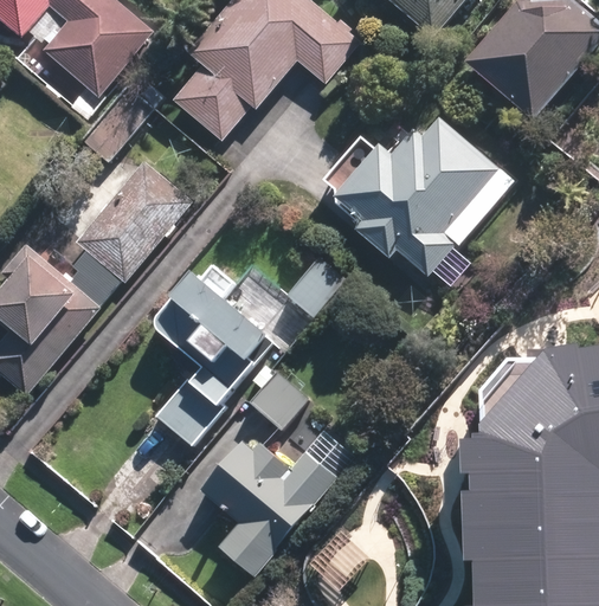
[(98,97),(155,31),(118,0),(0,0),(0,19),(23,38),(45,12),(55,20),(40,37),(49,44),(44,50),(98,97)]
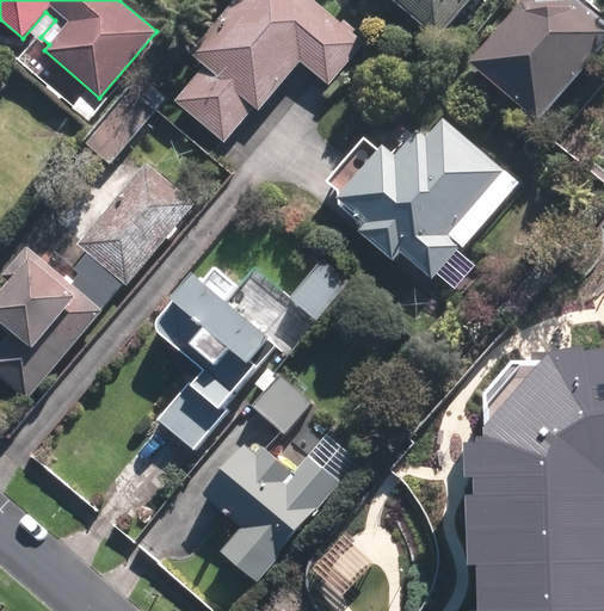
[(328,86),(365,42),(314,0),(233,0),(190,53),(203,65),(173,99),(223,142),(253,106),(259,112),(301,62),(328,86)]
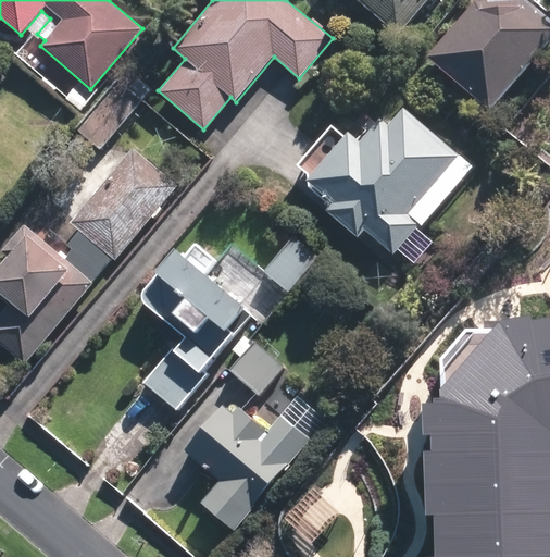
[(359,0),(396,34),(426,0),(359,0)]
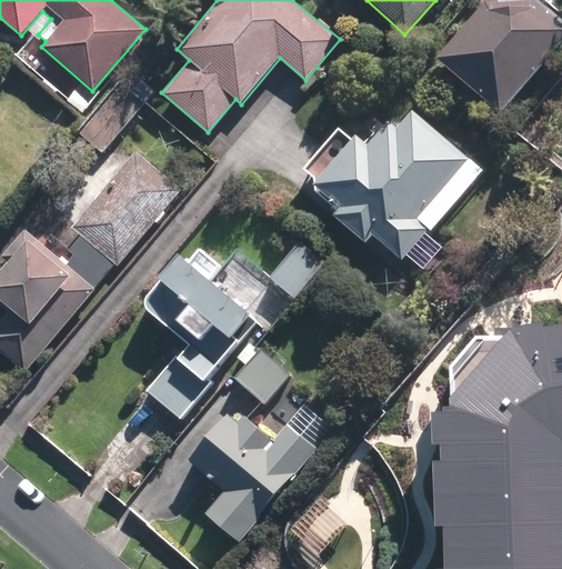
[(485,0),(437,57),(501,112),(561,42),(561,16),(543,0),(485,0)]
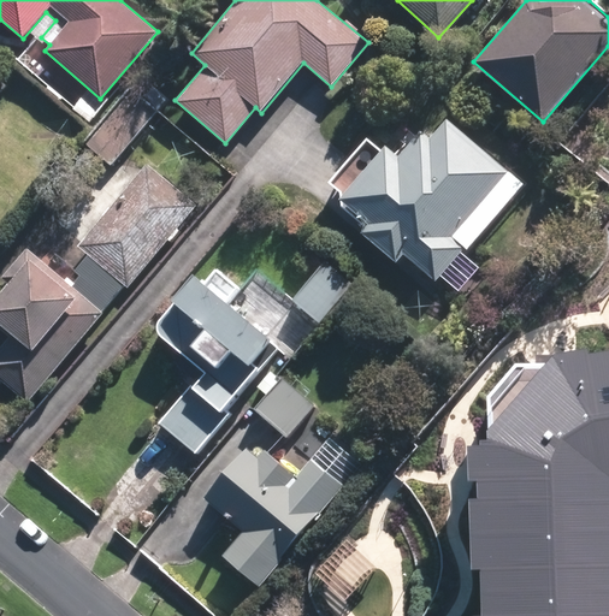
[(134,88),(87,146),(111,165),(167,98),(151,84),(142,95),(134,88)]
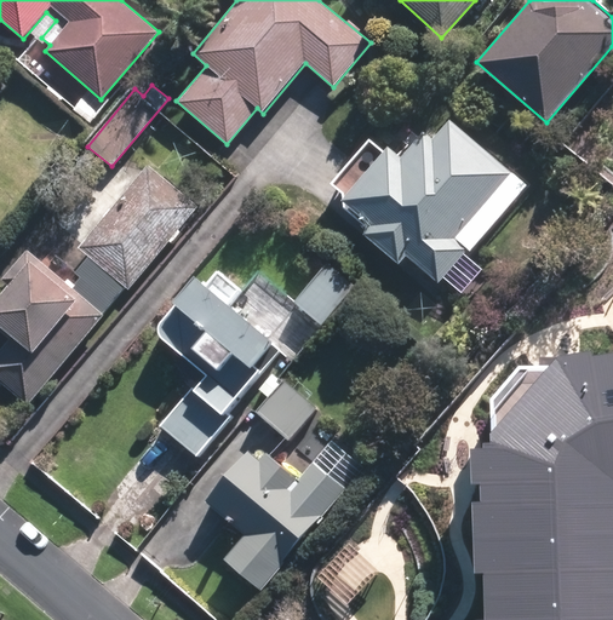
[(470,251),(526,185),(448,121),(435,137),(427,128),(404,155),(390,144),(344,199),(373,224),(365,234),(400,264),(407,257),(437,282),(467,248),(470,251)]
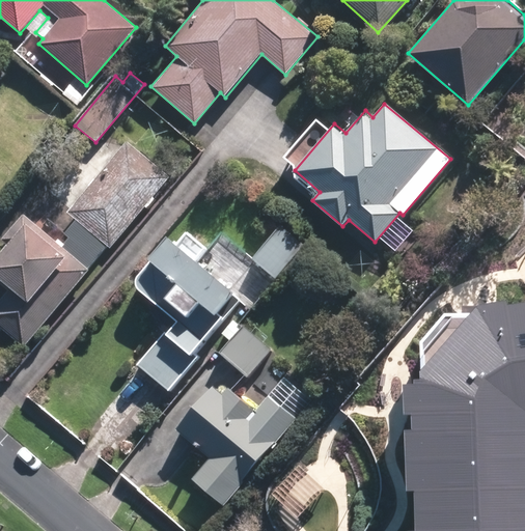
[(0,325),(25,346),(167,175),(125,140),(64,212),(74,219),(58,238),(25,211),(2,238),(9,243),(0,253),(0,280),(9,288),(0,300),(0,325)]
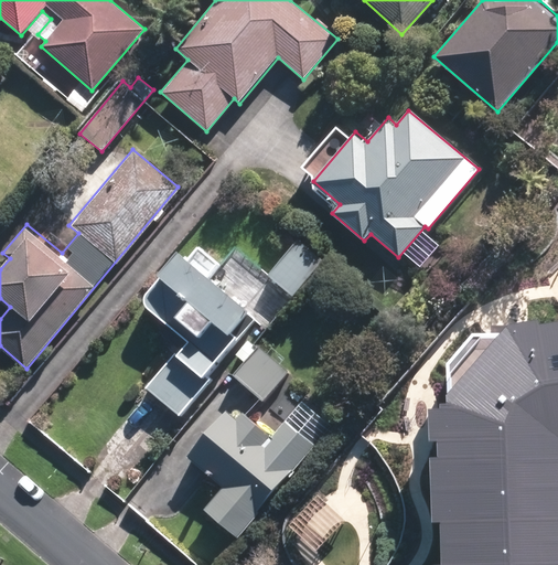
[(297,238),(264,278),(290,299),(323,260),(297,238)]
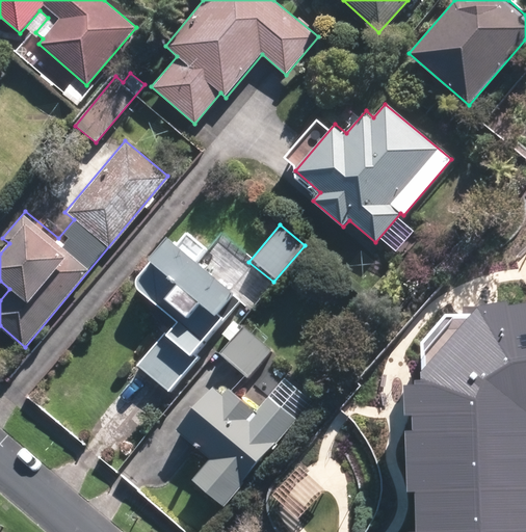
[(134,365),(168,393),(248,296),(202,258),(210,246),(189,229),(180,239),(174,234),(134,282),(154,298),(146,309),(166,326),(134,365)]
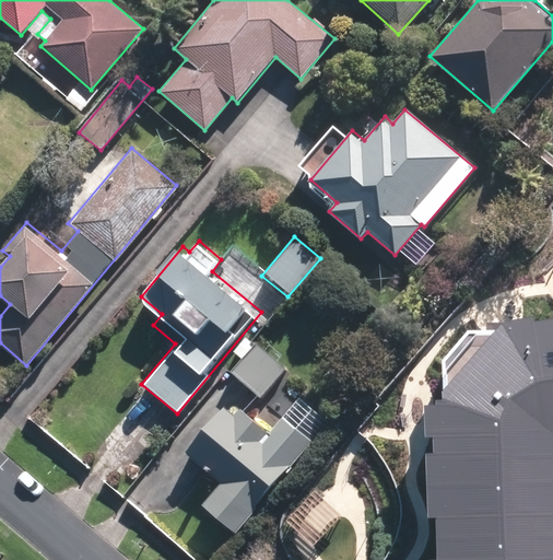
[(552,559),(552,312),(505,319),(428,401),(433,559),(552,559)]
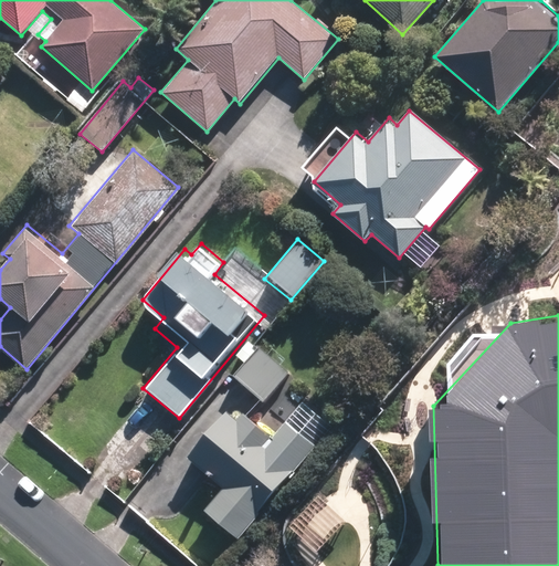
[(287,373),(246,339),(233,356),(241,363),(232,374),(264,400),(287,373)]
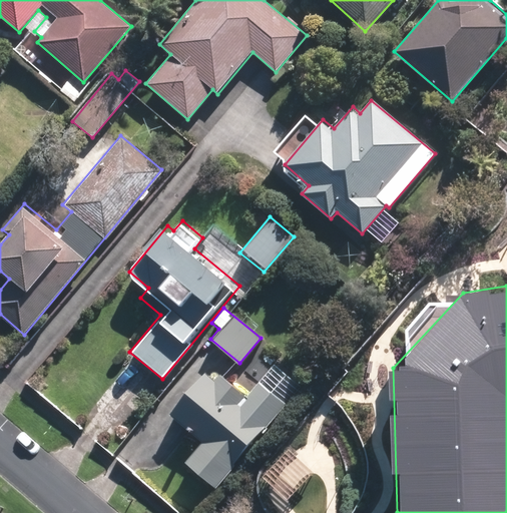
[(215,488),(302,385),(275,362),(248,393),(222,371),(215,378),(206,370),(170,414),(203,440),(184,463),(215,488)]
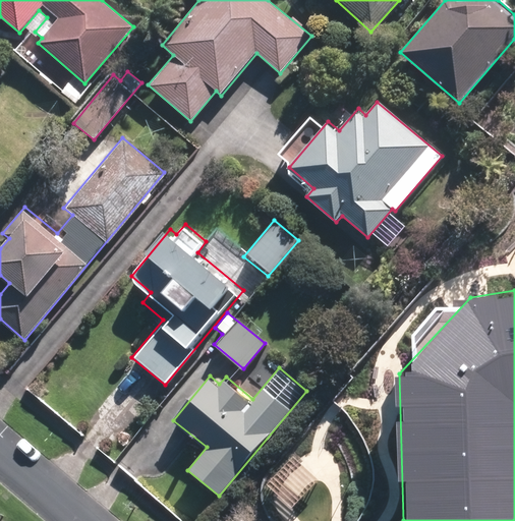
All buildings are outlined.
